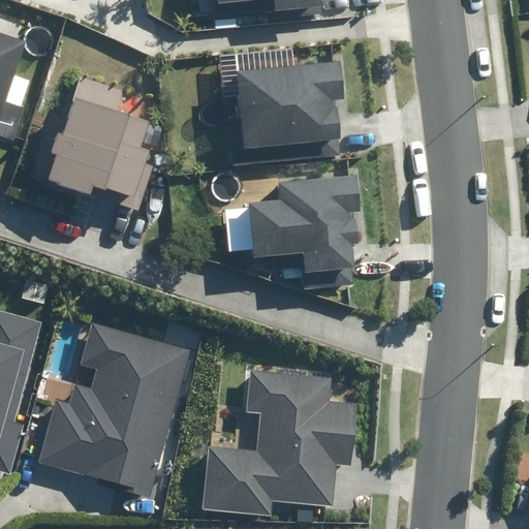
[(329,0),(212,0),(213,8),(272,3),(273,16),(317,12),(316,2),(329,1),(329,0)]
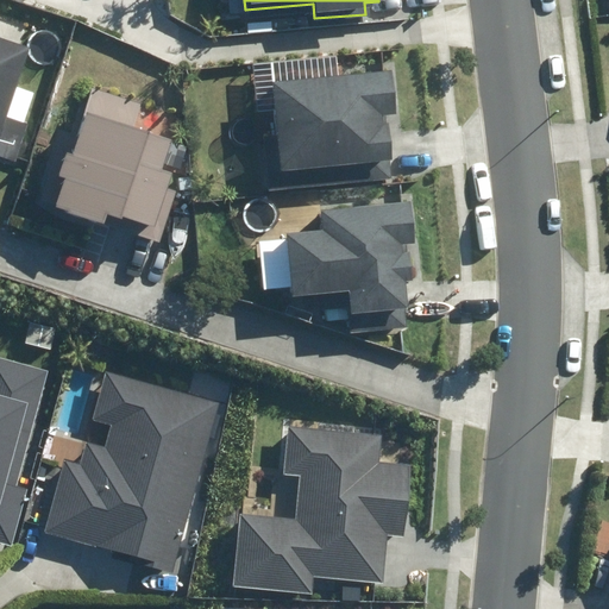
[(2,119),(22,48),(0,41),(0,164),(14,169),(26,126),(2,119)]
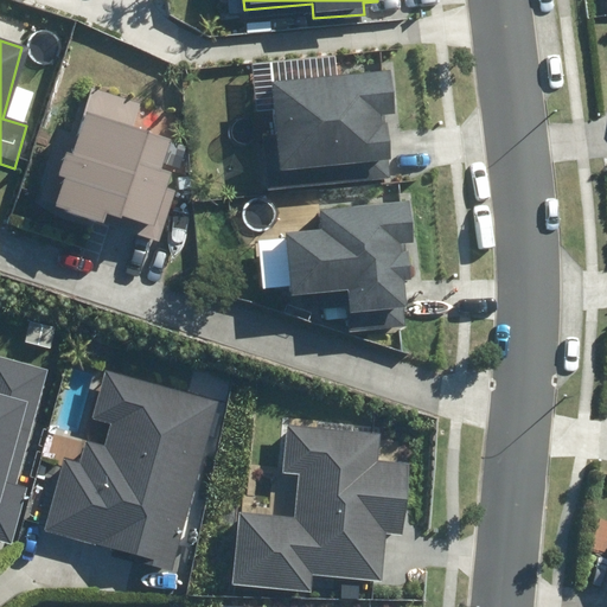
[(388,76),(269,84),(275,173),(385,165),(383,127),(379,127),(378,117),(391,117),(388,76)]
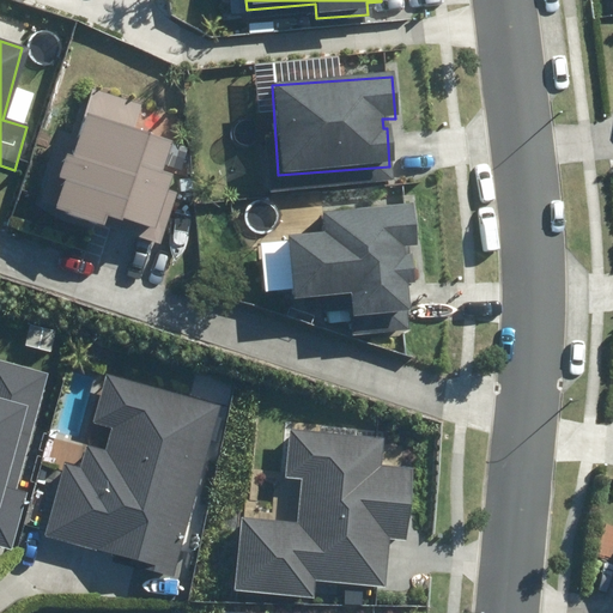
[(169,146),(83,115),(70,161),(62,158),(53,182),(62,186),(53,213),(105,231),(110,218),(145,230),(143,238),(158,244),(180,186),(157,177),(169,146)]
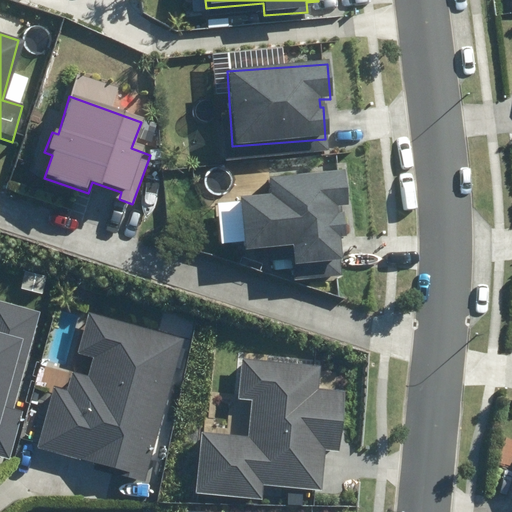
[(268,196),(239,197),(239,250),(289,250),(289,268),(336,267),(335,238),(345,238),(345,215),(340,215),(339,199),(345,199),(345,173),(268,174),(268,196)]
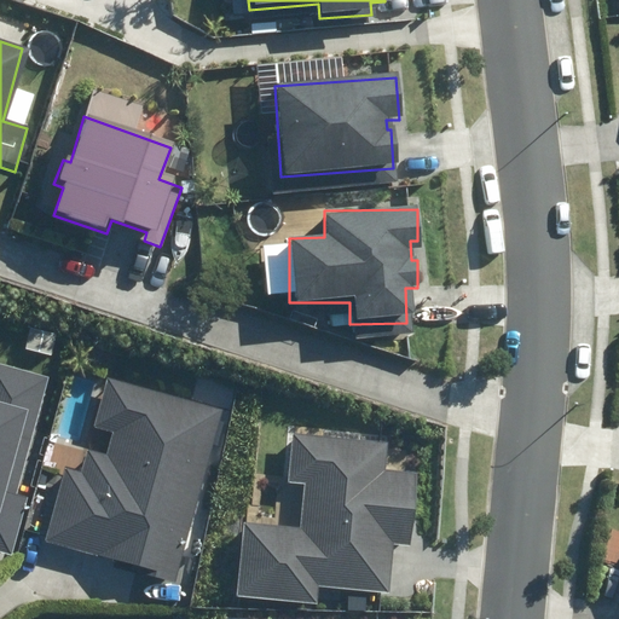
[(0,551),(12,555),(29,497),(17,493),(50,377),(0,363),(0,551)]
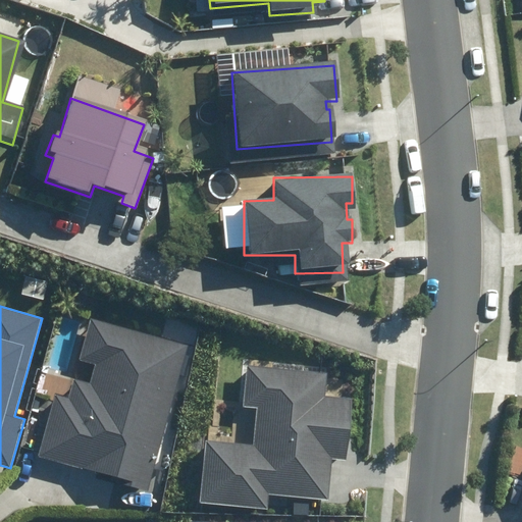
[(95,477),(147,491),(189,345),(91,317),(79,360),(96,365),(91,384),(74,379),(69,398),(57,395),(40,454),(97,470),(95,477)]
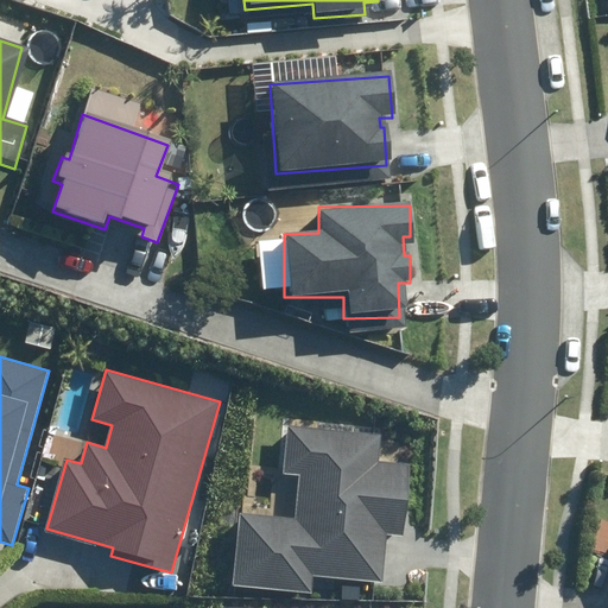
[(233,584),(312,593),(314,576),(382,583),(387,536),(404,538),(411,466),(377,462),(379,435),(289,425),(284,474),(299,475),(296,519),(240,513),(233,584)]
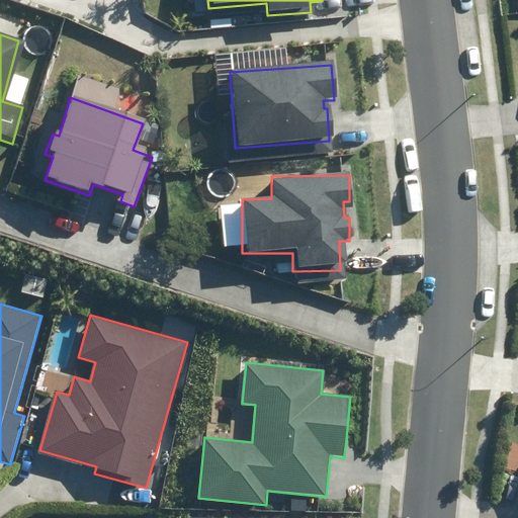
All buildings are outlined.
